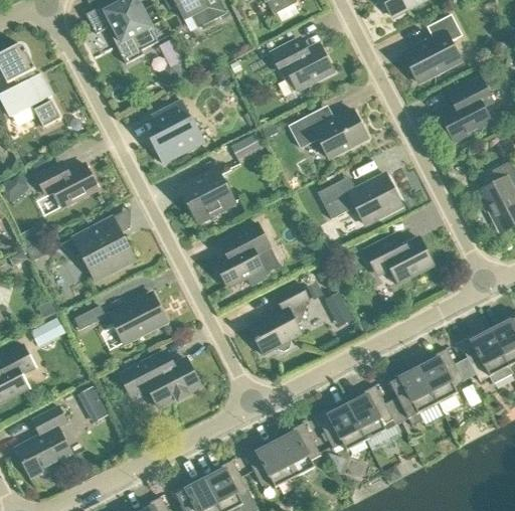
[(157,40),(150,26),(151,25),(137,0),(121,0),(108,7),(106,2),(86,12),(96,32),(107,27),(126,62),(143,53),(141,48),(157,40)]
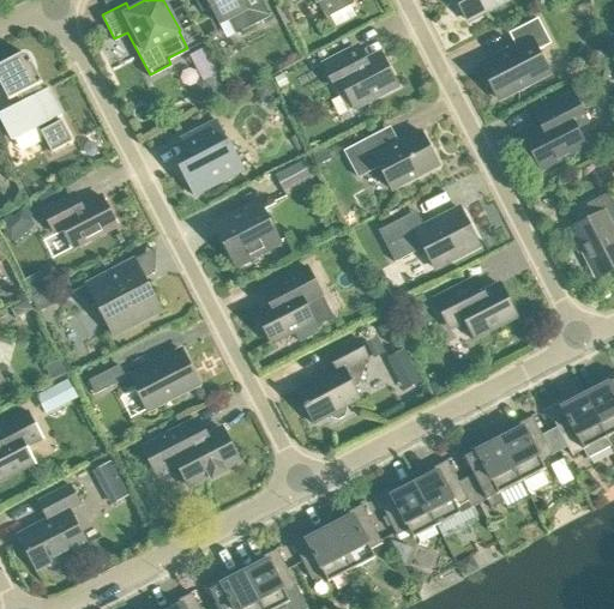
[(197,0),(202,8),(209,4),(218,20),(228,16),(236,31),(270,13),(262,0),(197,0)]
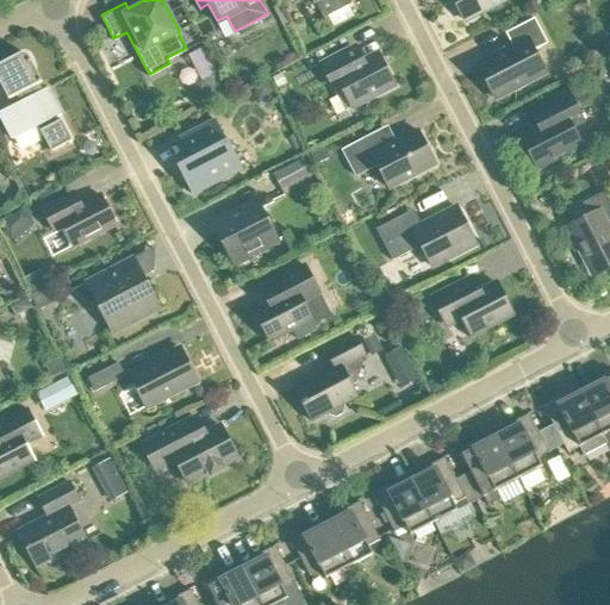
[(311,0),(312,1),(315,0),(323,16),(352,1),(350,0),(311,0)]
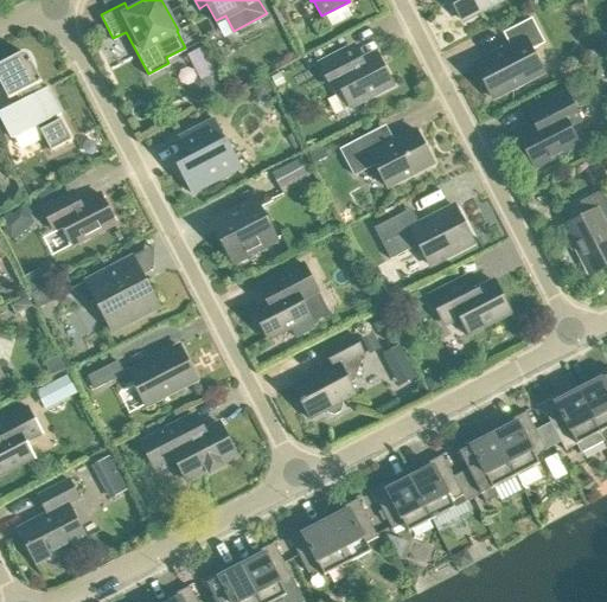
[(452,0),(461,18),(494,0),(452,0)]
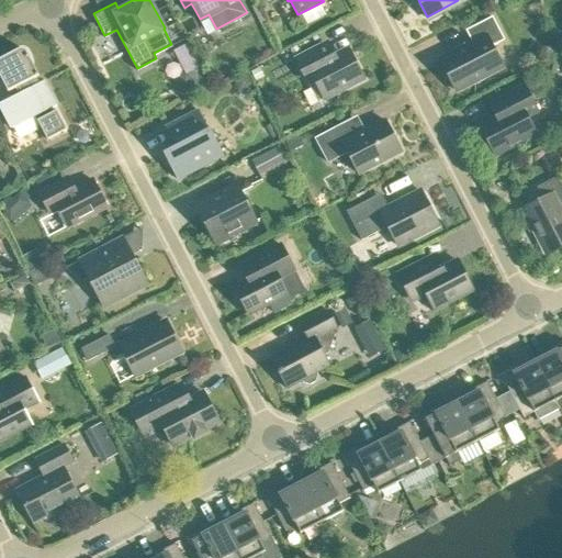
[(465,28),(471,40),(457,47),(458,49),(439,59),(454,88),(472,78),(473,80),(503,65),(492,43),(504,37),(492,14),(465,28)]
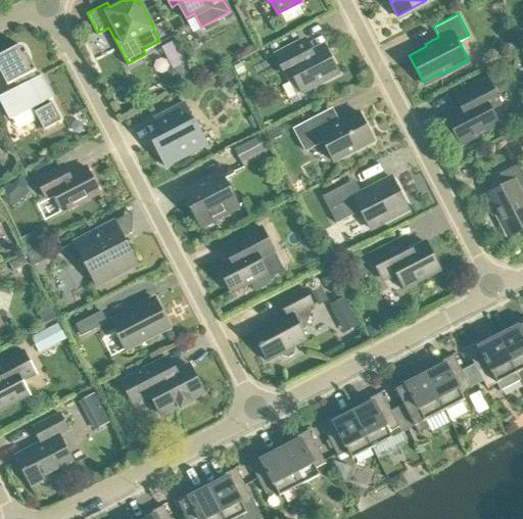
[(177,36),(165,41),(176,62),(187,57),(177,36)]
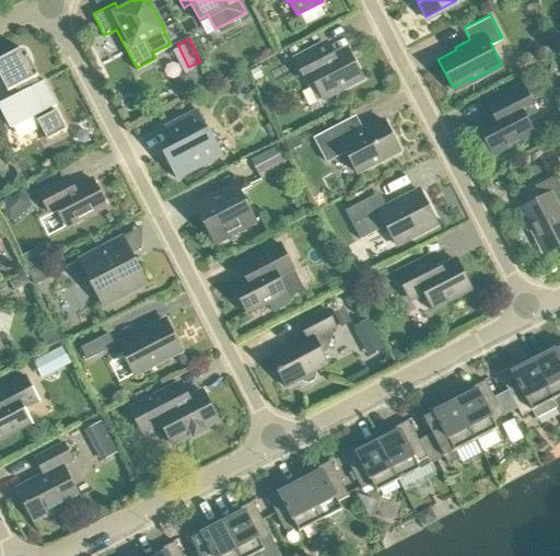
[(316,84),(323,96),(361,77),(346,46),(330,55),(325,54),(321,43),(294,57),(308,85),(313,87),(316,84)]
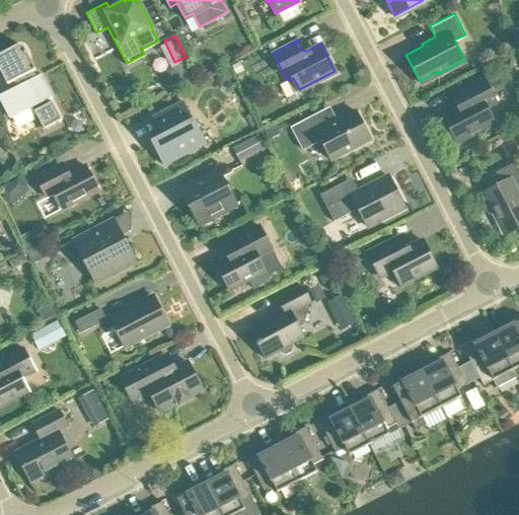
[(0,91),(0,96),(10,117),(31,105),(43,127),(61,118),(52,99),(48,101),(46,98),(52,95),(40,72),(33,75),(31,70),(35,68),(23,46),(22,45),(21,44),(20,44),(19,44),(18,44),(17,44),(0,52),(0,70),(6,82),(13,79),(16,84),(0,91)]
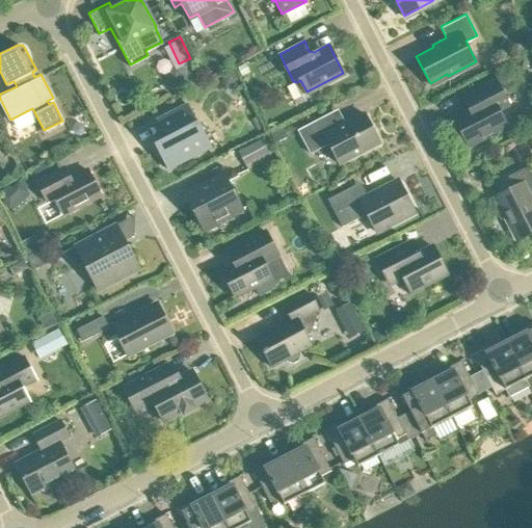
[(249,71),(245,61),(237,66),(242,75),(249,71)]
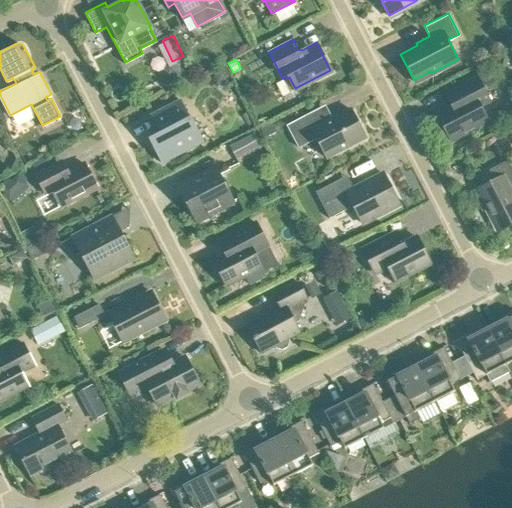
[(159,70),(166,83),(173,80),(176,84),(189,78),(179,60),(159,70)]
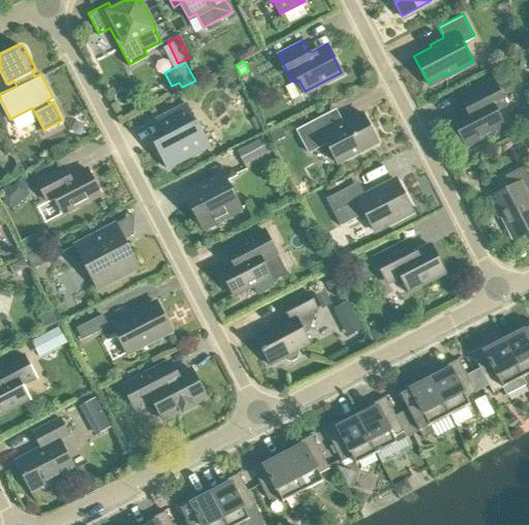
[(231,66),(220,71),(223,79),(228,81),(236,78),(231,66)]
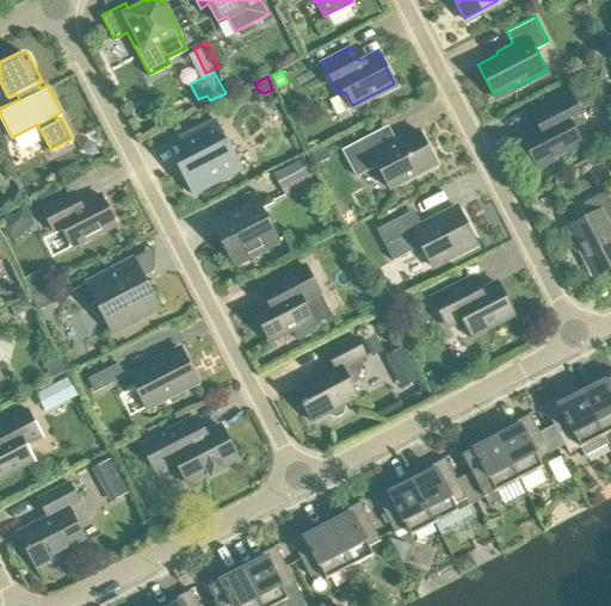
[(573,125),(585,119),(569,90),(539,105),(548,119),(519,134),(537,168),(584,144),(573,125)]
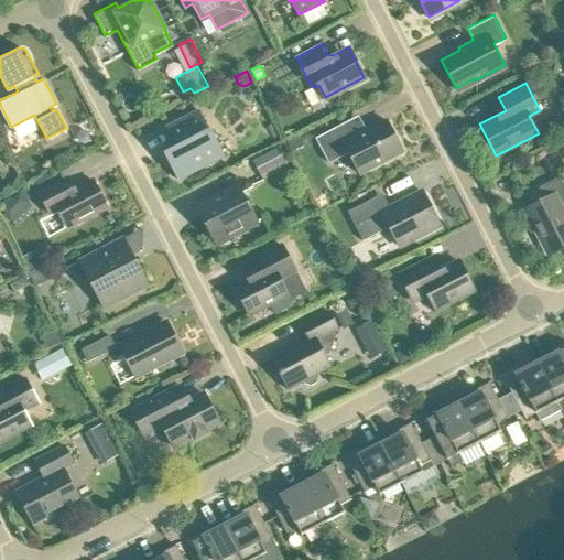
[(165,125),(175,144),(164,151),(179,178),(224,154),(209,127),(208,128),(198,108),(165,125)]
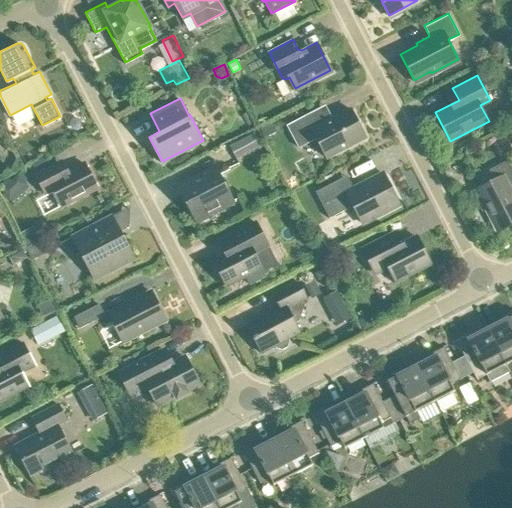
[(316,108),(287,123),(298,145),(316,136),(326,156),(365,136),(350,107),(323,121),(316,108)]
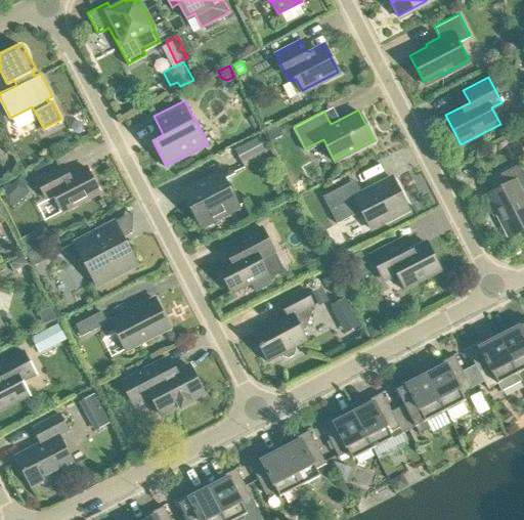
[(277,123),(265,130),(270,139),(282,133),(277,123)]
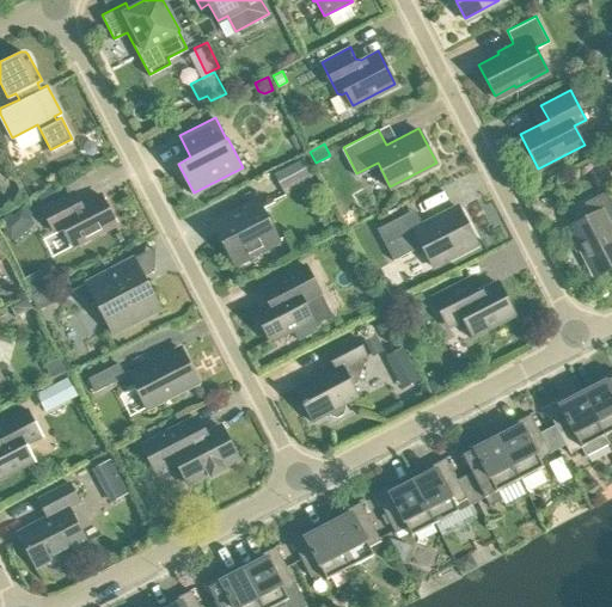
[(274,172),(282,188),(312,172),(304,157),(274,172)]
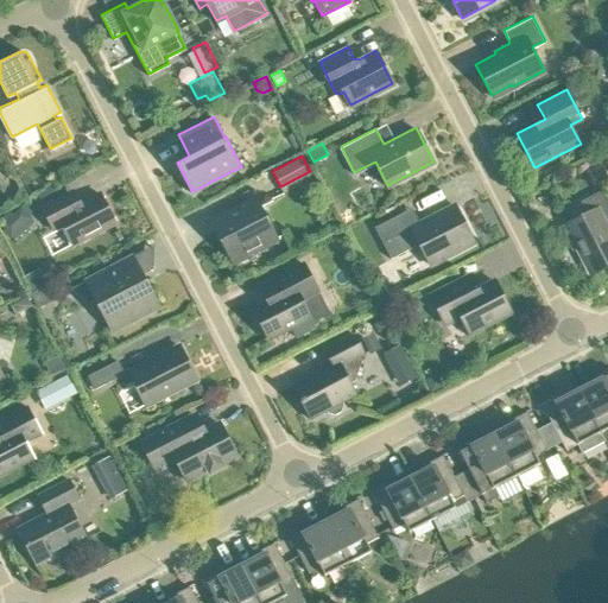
[(586,167),(593,184),(607,177),(607,176),(601,160),(586,167)]
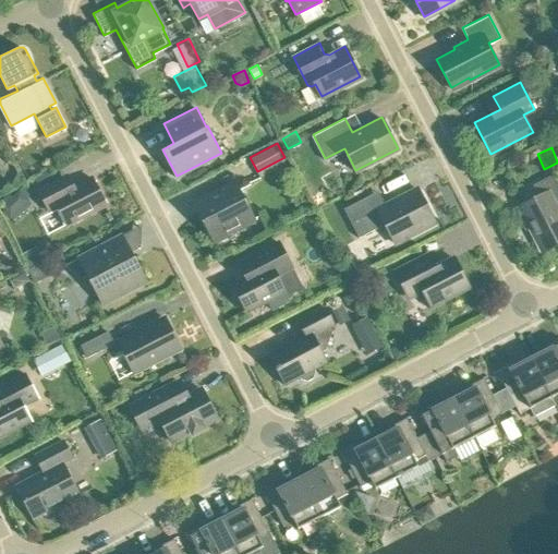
[(538,195),(518,206),(541,250),(555,242),(556,244),(557,242),(557,207),(556,205),(557,204),(557,179),(554,171),(532,183),(538,195)]
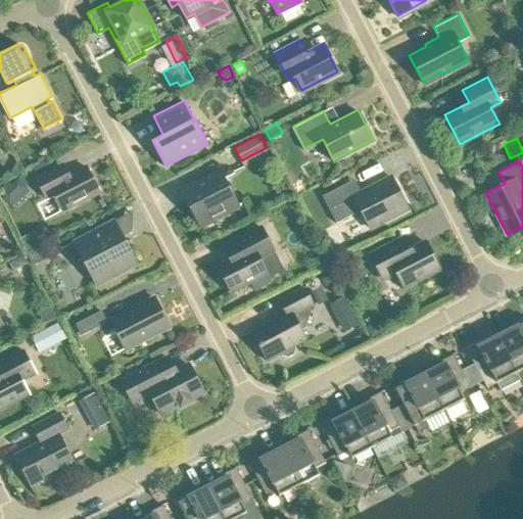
[(53,192),(62,209),(99,190),(86,164),(68,174),(63,162),(36,177),(45,196),(53,192)]
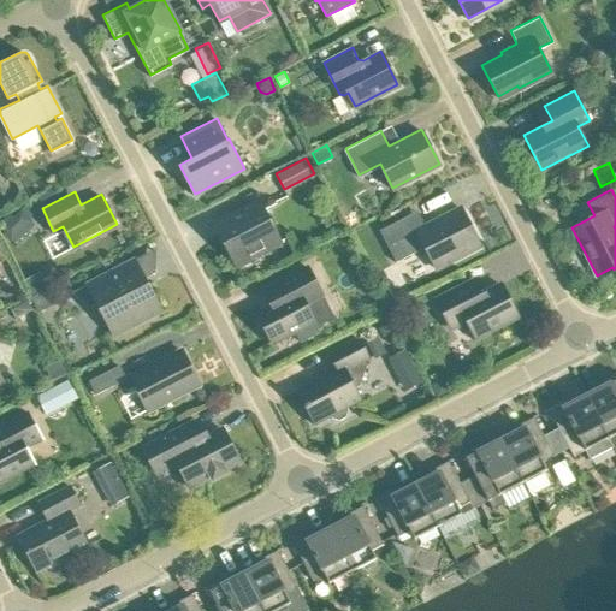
[(211,218),(237,266),(254,257),(253,255),(280,241),(259,197),(231,213),(229,208),(211,218)]
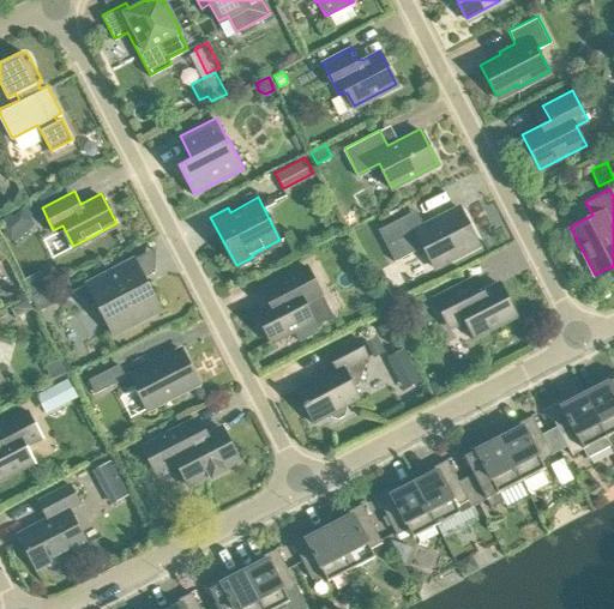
[(35,222),(28,213),(30,211),(24,204),(12,213),(10,211),(0,218),(0,223),(14,240),(35,222)]
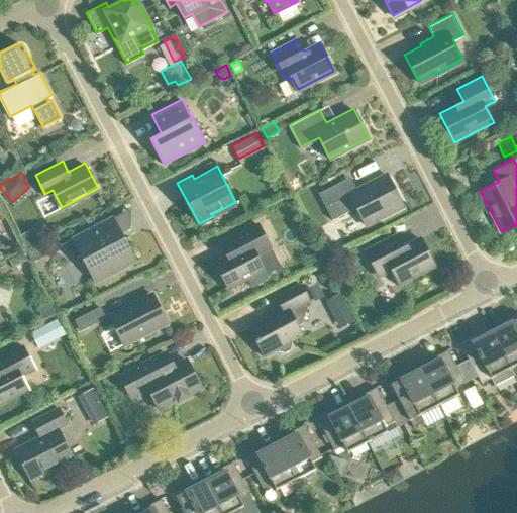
[(318,192),(331,218),(355,206),(364,223),(403,203),(388,174),(362,187),(362,186),(350,191),(343,179),(318,192)]
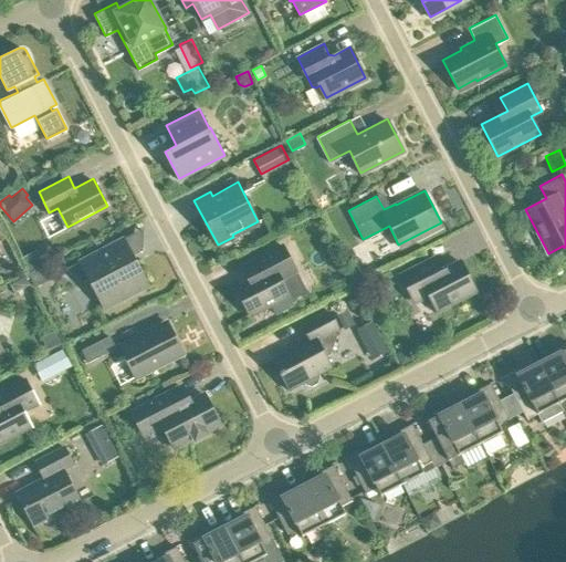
[(64,268),(65,268),(84,280),(88,278),(104,306),(148,284),(123,237),(64,268)]
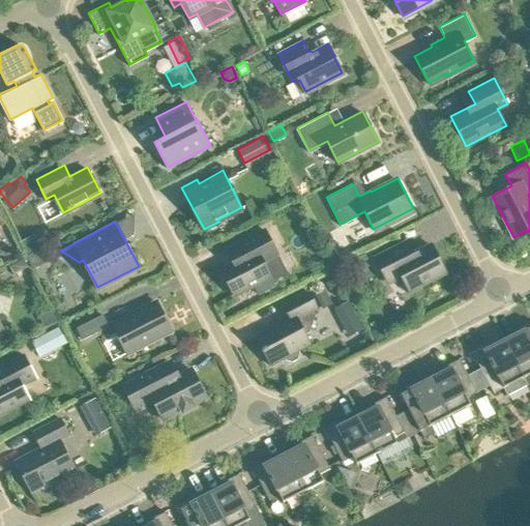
[(287,271),(265,229),(226,249),(233,263),(221,269),(234,294),(253,284),(258,293),(274,285),(272,279),(287,271)]
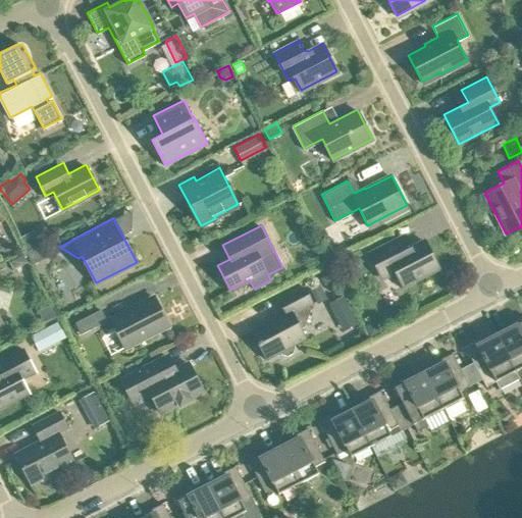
[(368,252),(381,277),(395,270),(402,286),(438,266),(424,239),(411,246),(404,234),(368,252)]
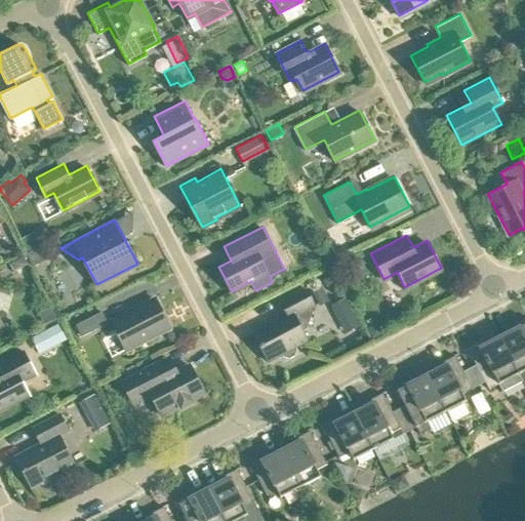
[(366,261),(361,249),(339,259),(344,271),(366,261)]
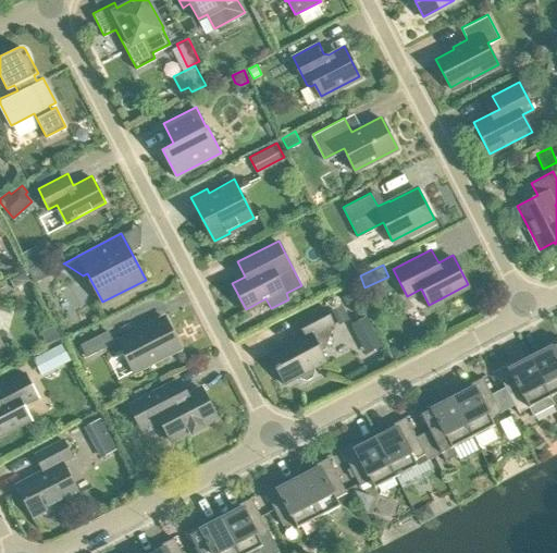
[(14,286),(29,278),(25,271),(10,279),(14,286)]
